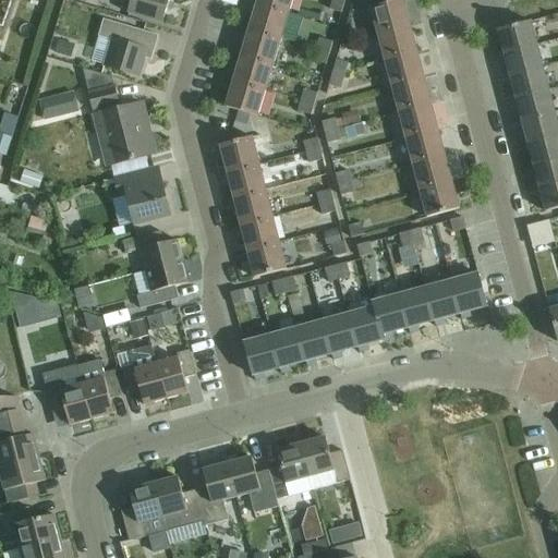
[(162,24),(169,0),(132,0),(129,14),(162,24)]
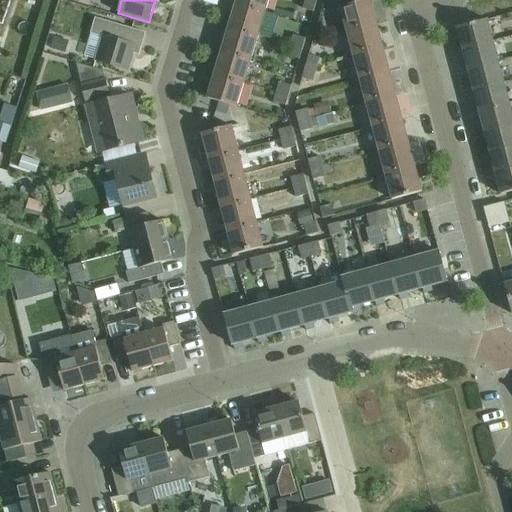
[(237,0),(236,3),(265,12),(269,0),(237,0)]
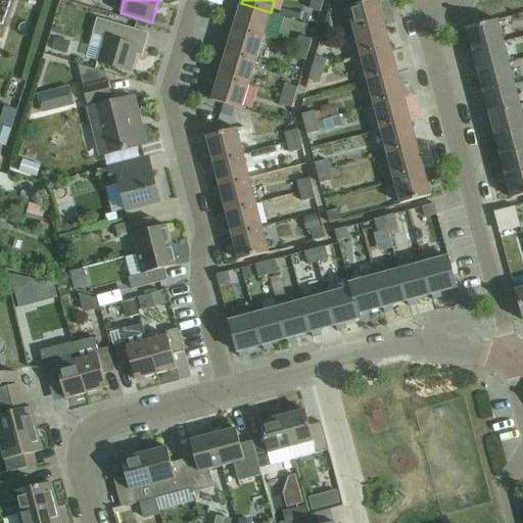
[(320,12),(324,1),(320,0),(312,0),(310,9),(320,12)]
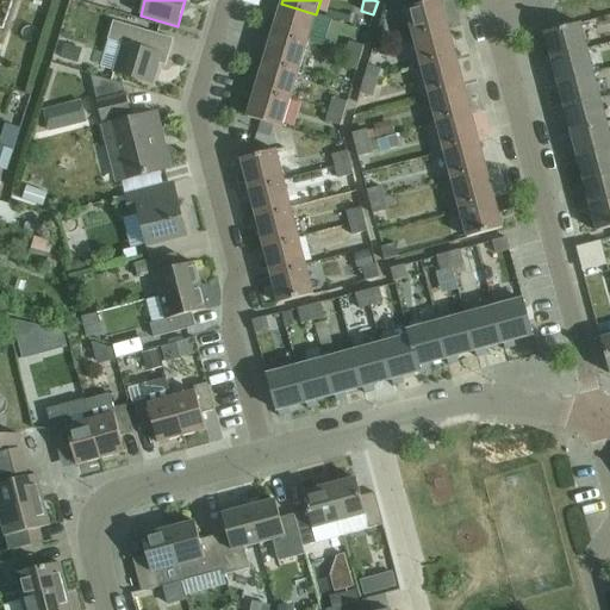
[(414,39),(449,30),(441,0),(406,10),(414,39)]
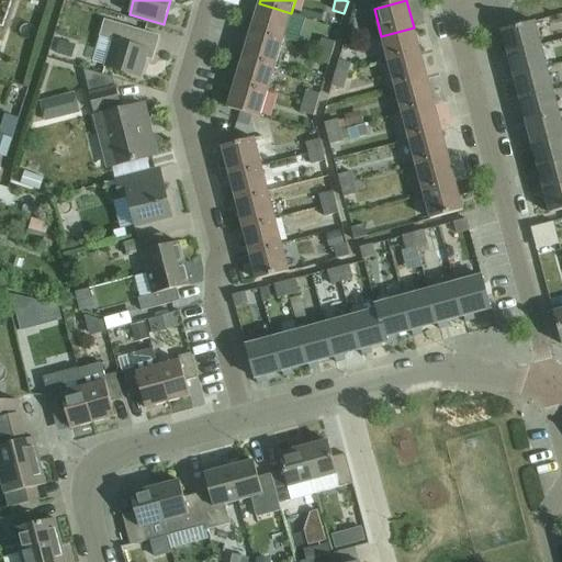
[(291,13),(259,3),(251,30),(283,40),(291,13)]
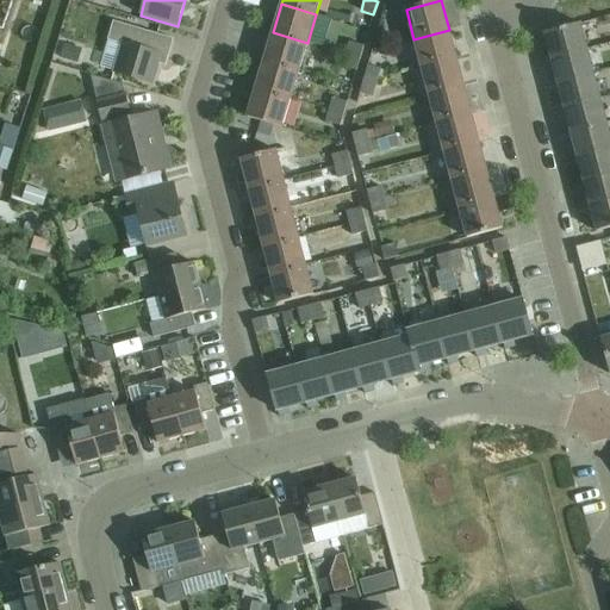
[(109,41),(104,56),(118,61),(114,72),(153,83),(159,64),(166,66),(174,39),(113,22),(109,41)]
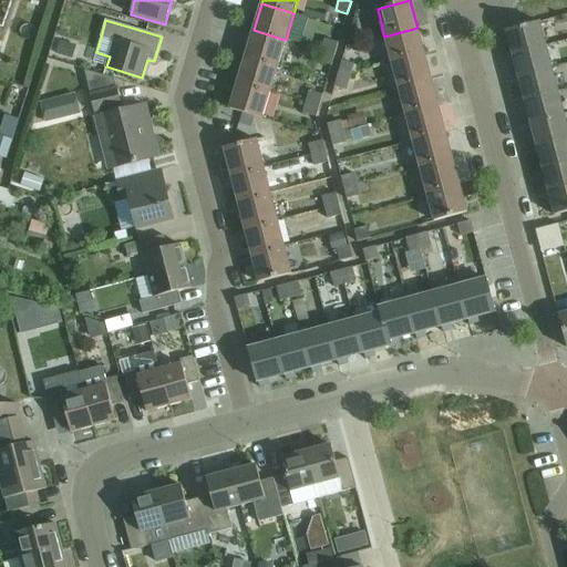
[(513,55),(546,47),(539,22),(506,31),(513,55)]
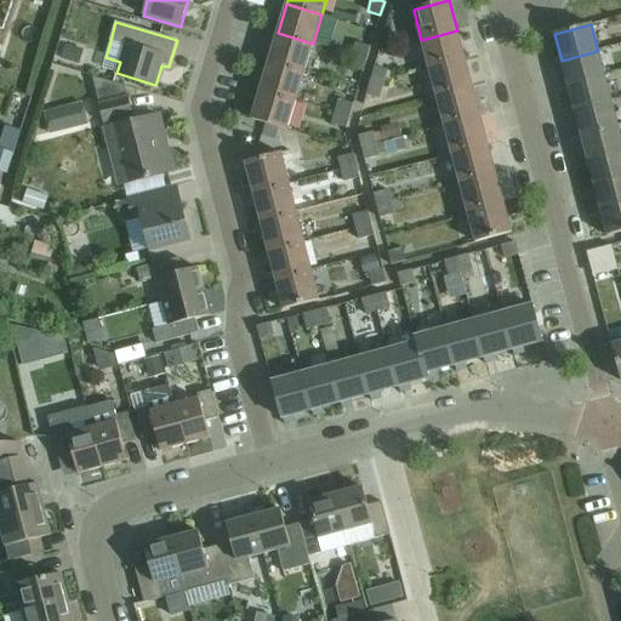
[(465,60),(457,30),(421,40),(429,69),(465,60)]
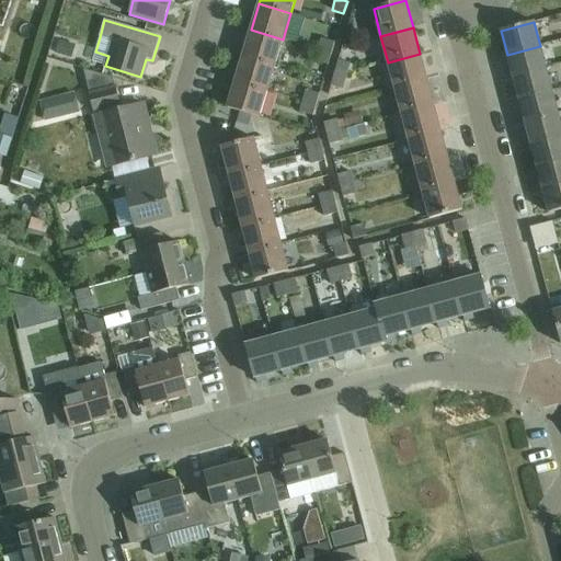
[(283,39),(251,30),(243,56),(275,65),(283,39)]
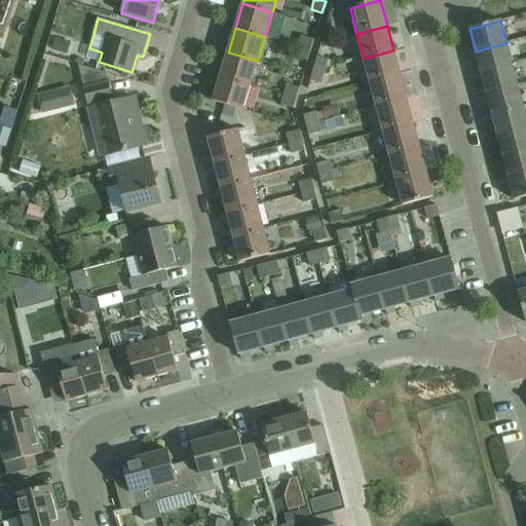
[(333,46),(336,34),(325,31),(322,43),(333,46)]
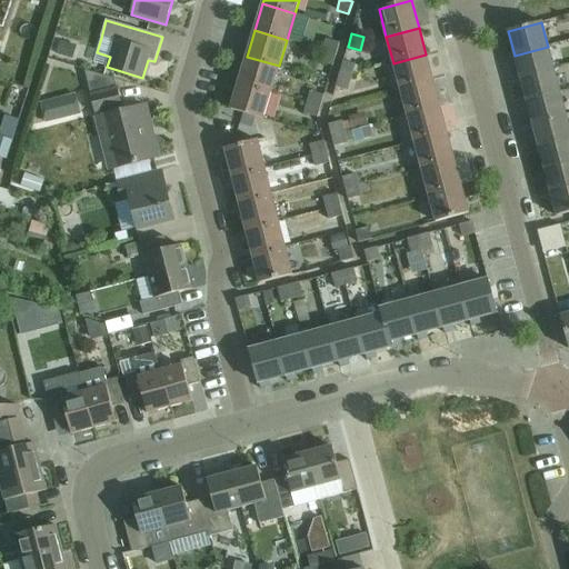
[(73,58),(77,45),(62,40),(58,53),(73,58)]
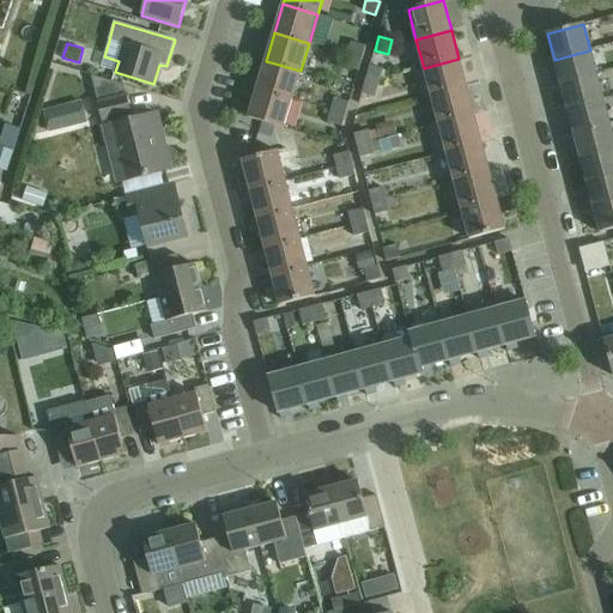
[(352,43),(349,55),(363,59),(366,47),(352,43)]
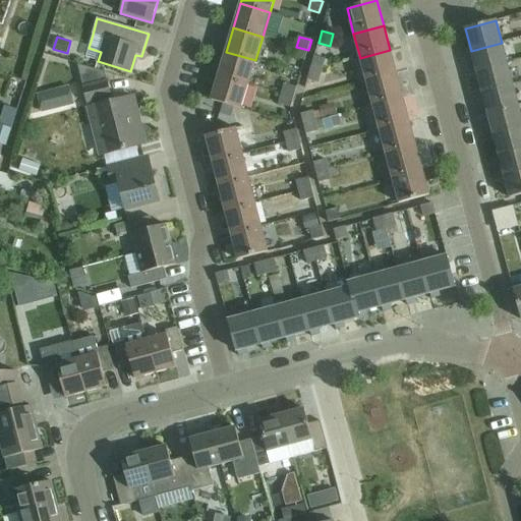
[(502,43),(471,51),(476,71),(507,64),(502,43)]
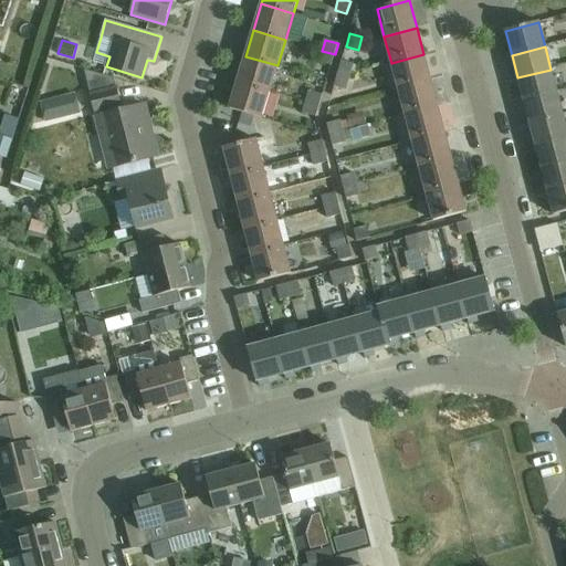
[(335,54),(322,51),(318,61),(332,65),(335,54)]
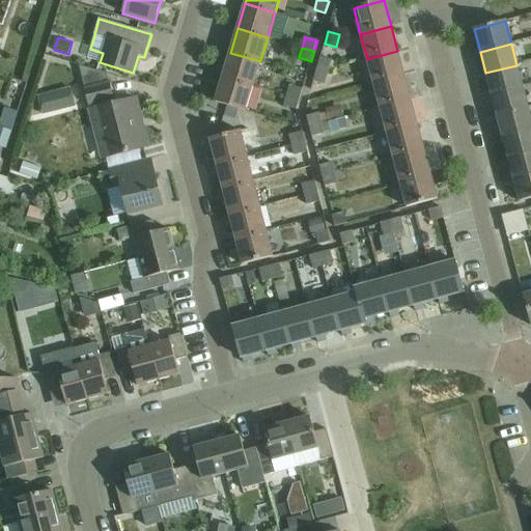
[(397,51),(367,59),(373,83),(404,75),(397,51)]
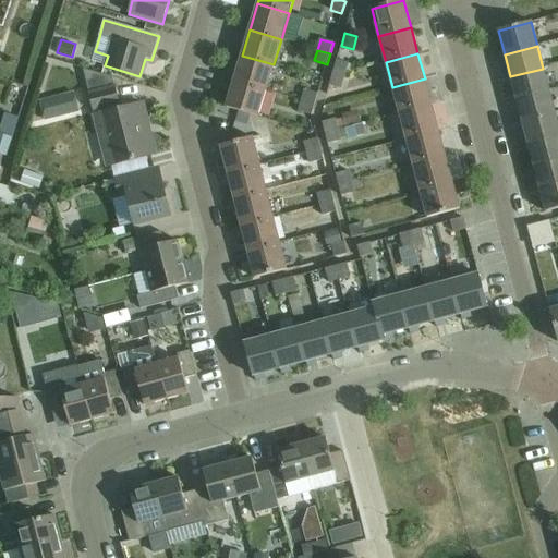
[(274,64),(242,56),(234,81),(266,91),(274,64)]
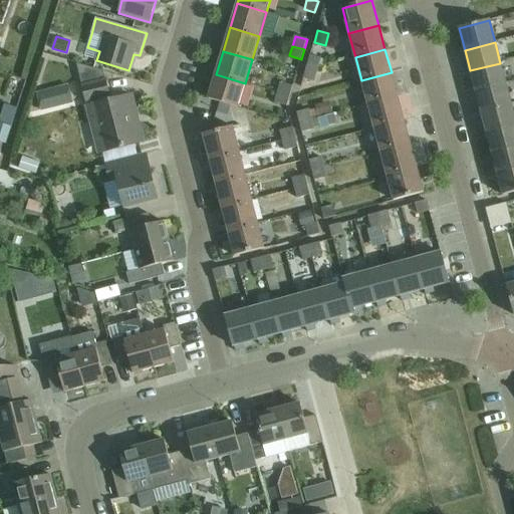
[(307,67),(317,70),(320,59),(310,56),(307,67)]
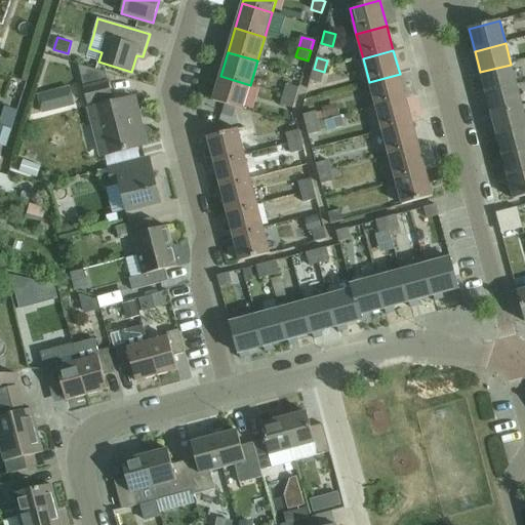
[(88,105),(112,97),(106,73),(78,65),(88,105)]
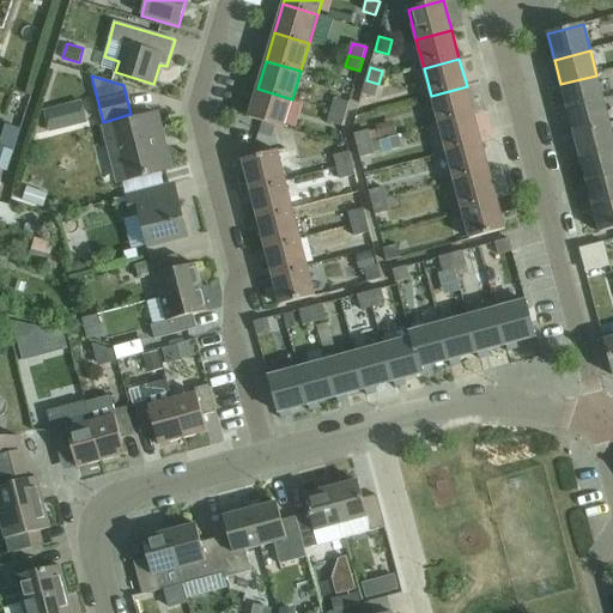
[(604,99),(596,76),(560,84),(568,109),(604,99)]
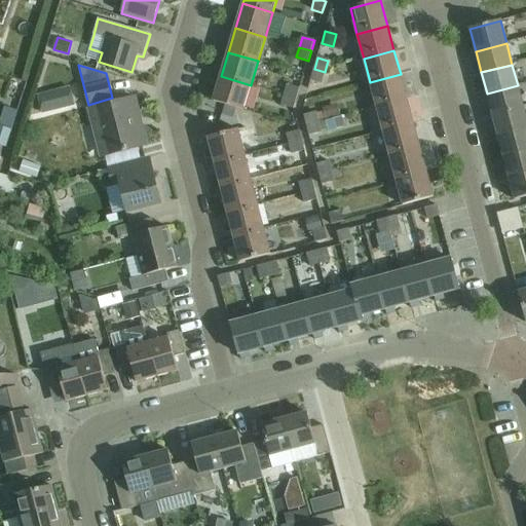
[(322,84),(325,72),(314,69),(312,75),(310,81),(314,82),(322,84)]
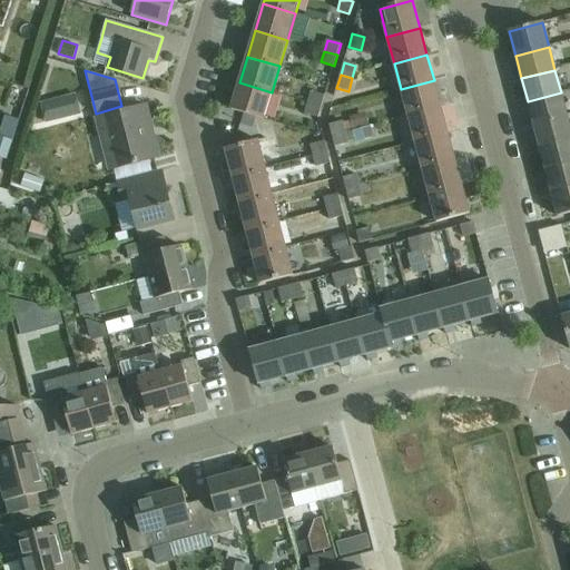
[(434,80),(401,89),(409,116),(441,107),(434,80)]
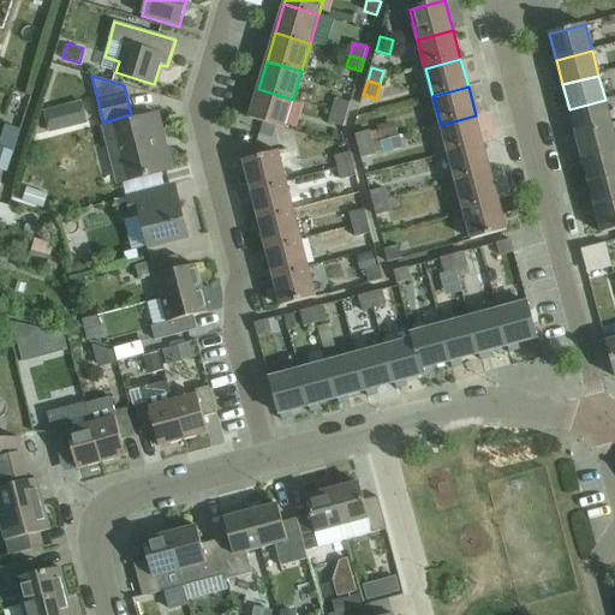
[(293,100),(258,89),(250,119),(285,130),(293,100)]
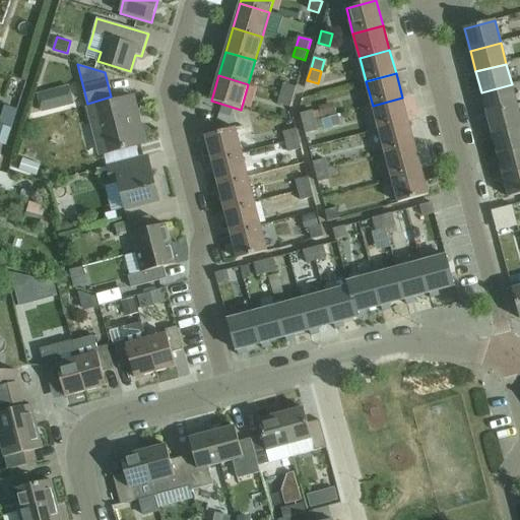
[(281,94),(294,98),(297,88),(284,84),(281,94)]
